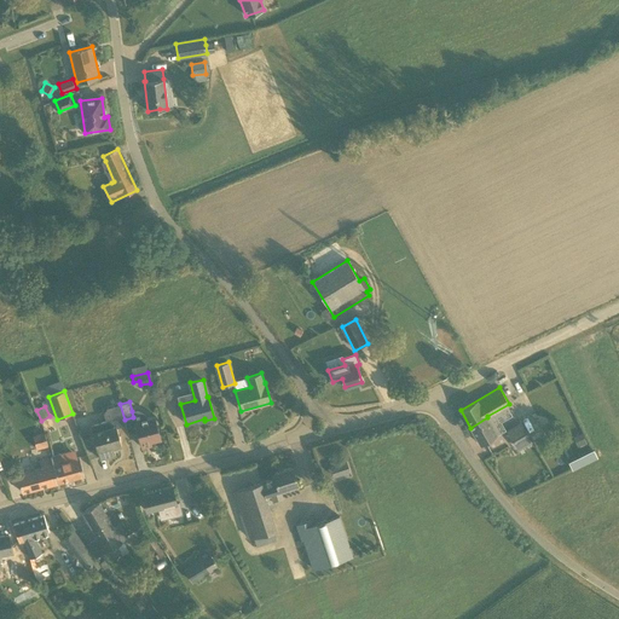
[(146,418),(134,422),(142,447),(146,446),(145,443),(161,439),(155,416),(146,418)]
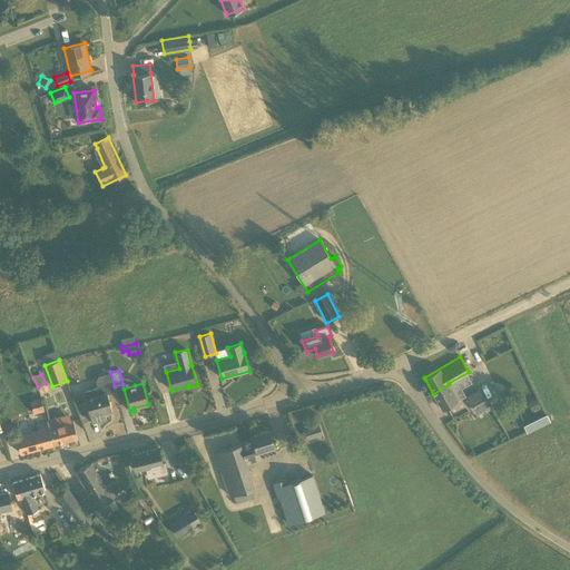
[(442,410),(459,401),(449,384),(433,394),(442,410)]
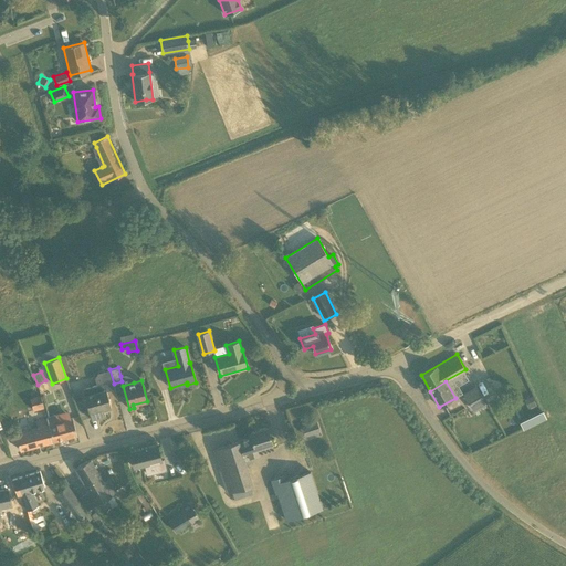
[(104,383),(83,389),(91,420),(105,416),(104,409),(111,407),(104,383)]
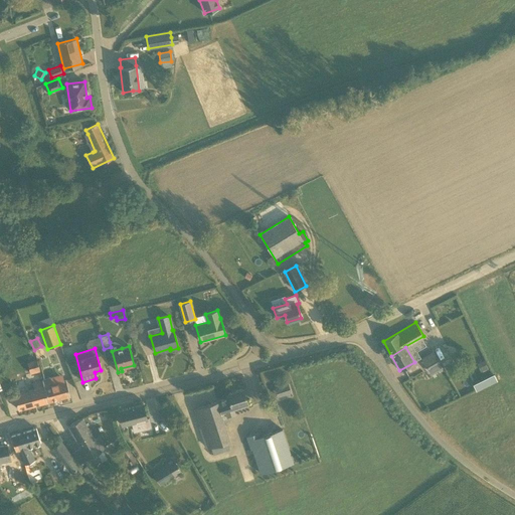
[(434,351),(422,358),(433,376),(444,369),(434,351)]
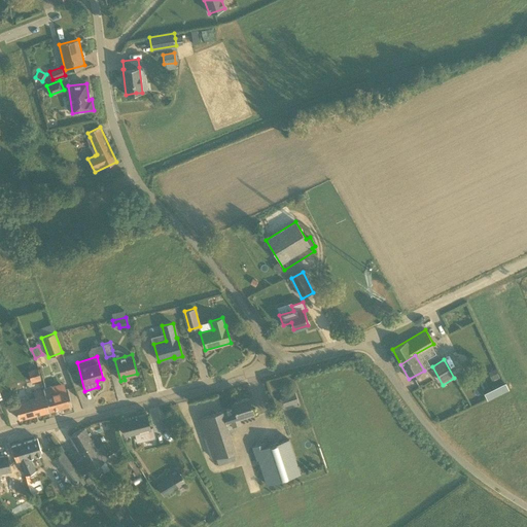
[(496,367),(489,372),(492,380),(499,376),(496,367)]
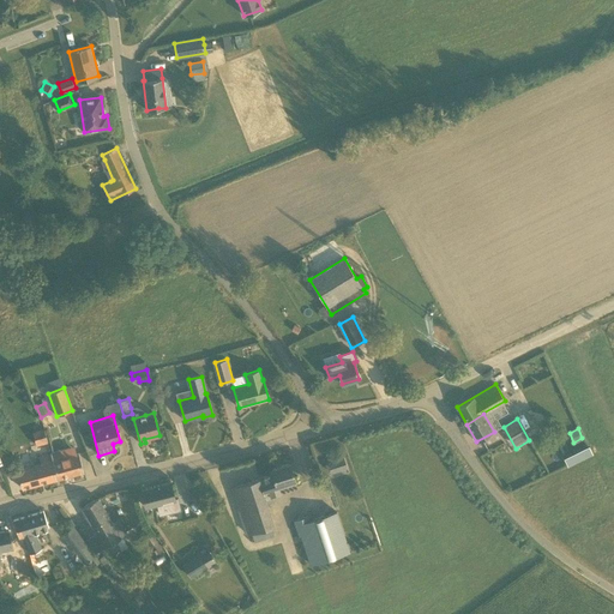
[(48,443),(44,429),(31,432),(35,446),(48,443)]
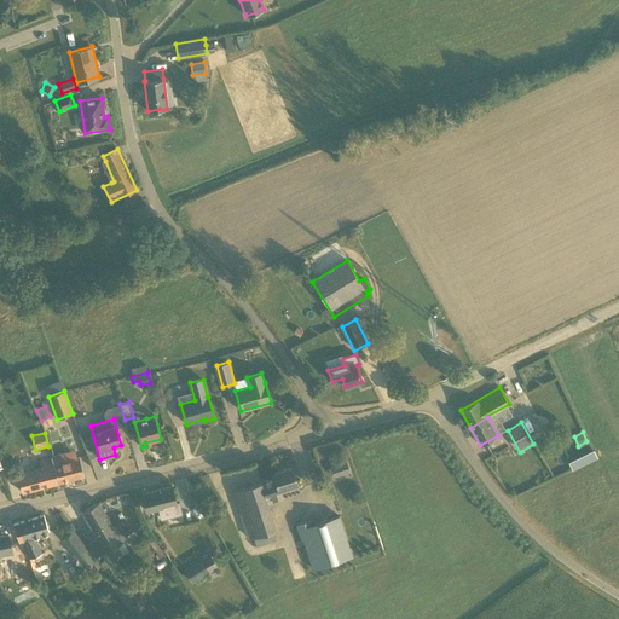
[(572,468),(597,457),(594,449),(568,460),(572,468)]
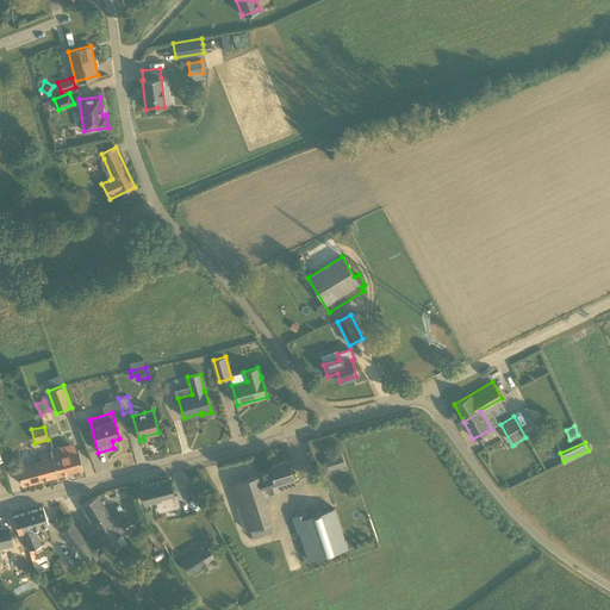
[(53,467),(55,477),(83,468),(79,450),(76,452),(61,456),(58,447),(50,450),(55,466),(53,467)]
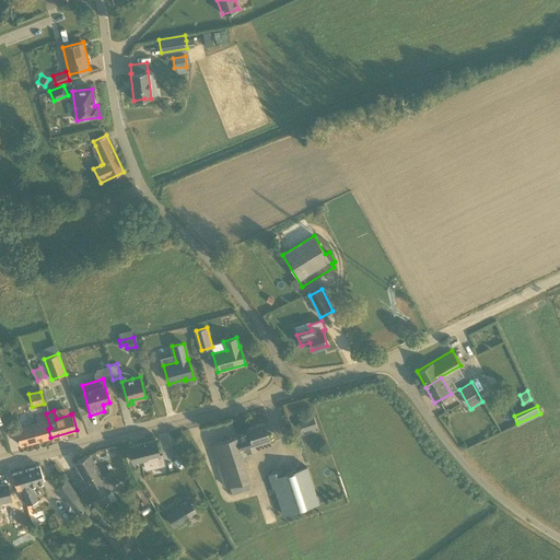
[(38,423),(15,430),(20,445),(50,438),(48,429),(50,428),(46,413),(36,416),(38,423)]
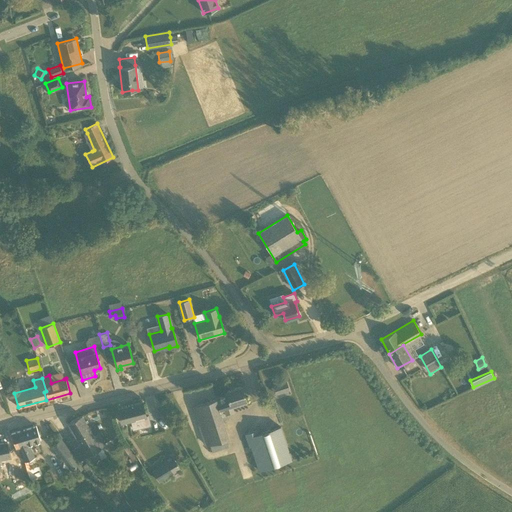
[(287,382),(274,386),(276,395),(290,390),(287,382)]
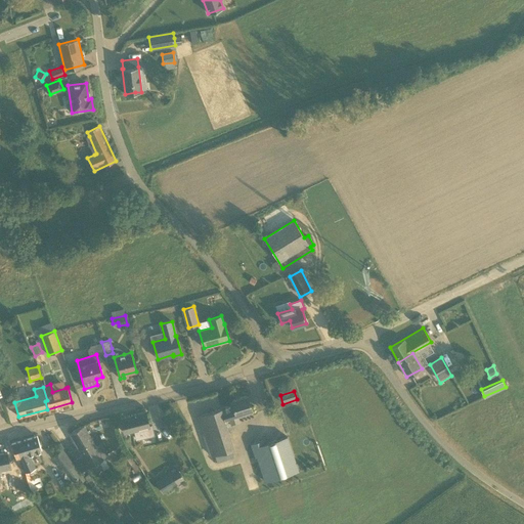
[(216,420),(223,418),(226,427),(232,425),(230,417),(252,409),(247,395),(231,400),(232,404),(214,410),(216,420)]
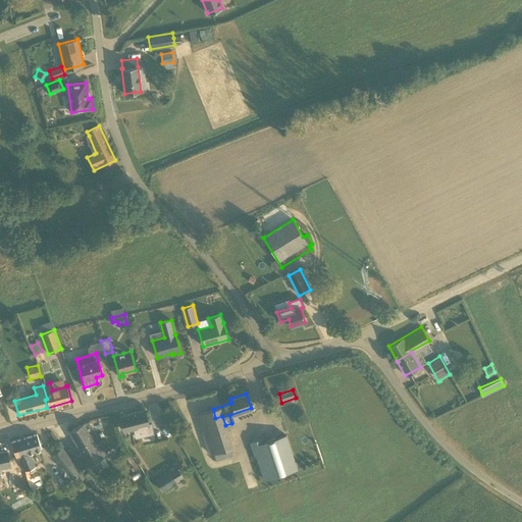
[(210,402),(187,409),(192,426),(216,419),(215,418),(213,409),(210,402)]
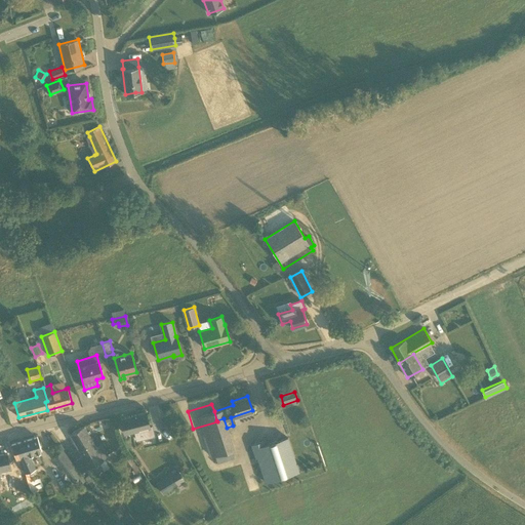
[(152,426),(150,427),(146,412),(121,418),(124,434),(133,431),(136,441),(155,436),(152,426)]
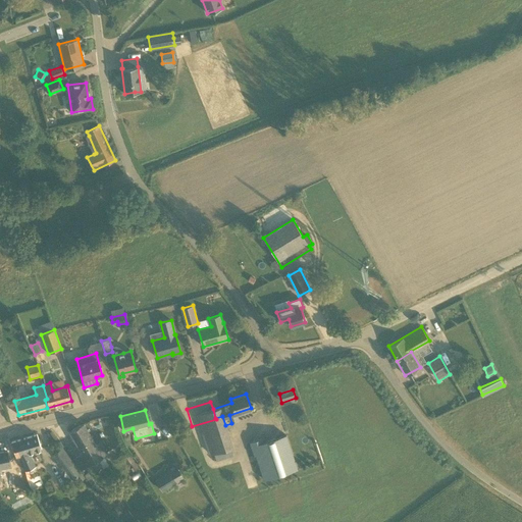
[(95,444),(84,423),(69,431),(82,454),(74,458),(81,470),(102,458),(97,449),(104,445),(101,440),(95,444)]
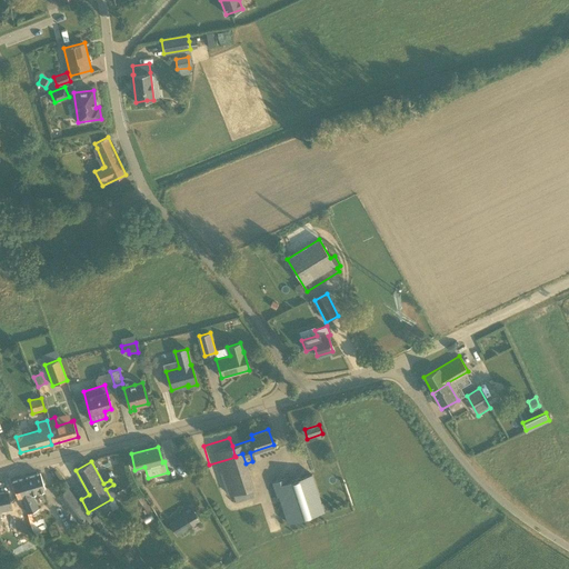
[(275,495),(277,495),(286,521),(322,509),(310,472),(286,480),(285,477),(270,481),(275,495)]
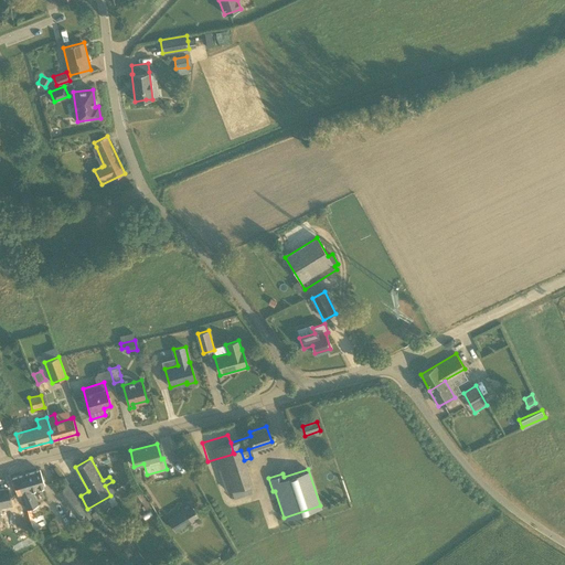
[(38,504),(31,490),(44,487),(40,470),(12,479),(17,494),(20,493),(27,510),(38,504)]
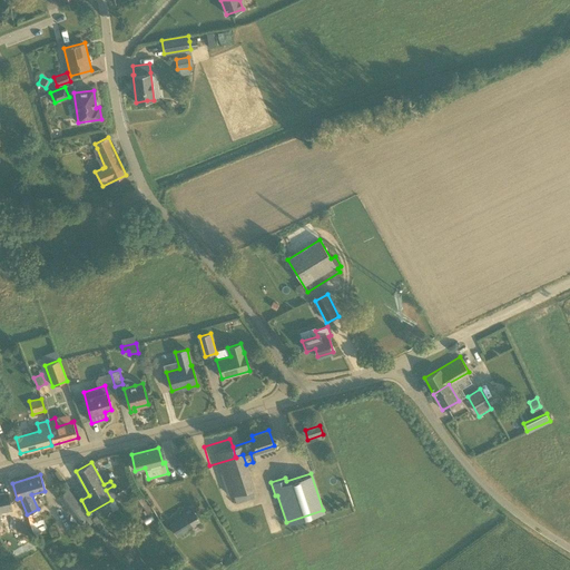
[(87,524),(92,521),(68,488),(58,495),(70,512),(70,511),(79,522),(84,520),(87,524)]
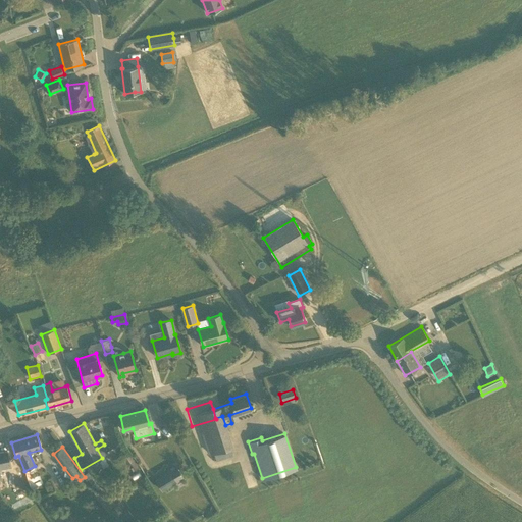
[(0,478),(1,478),(0,475),(0,468),(10,466),(7,451),(0,452),(0,478)]
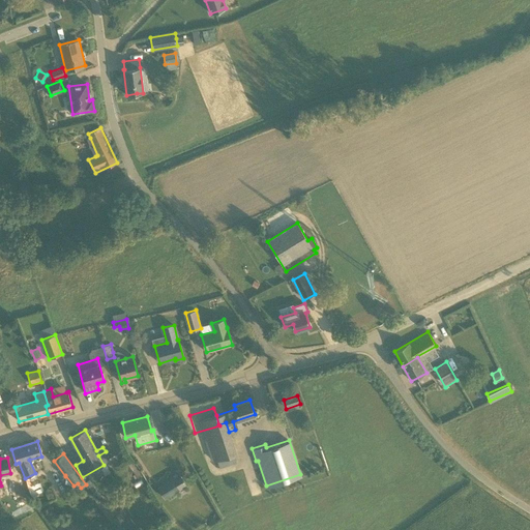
[(166,499),(185,488),(178,475),(158,488),(166,499)]
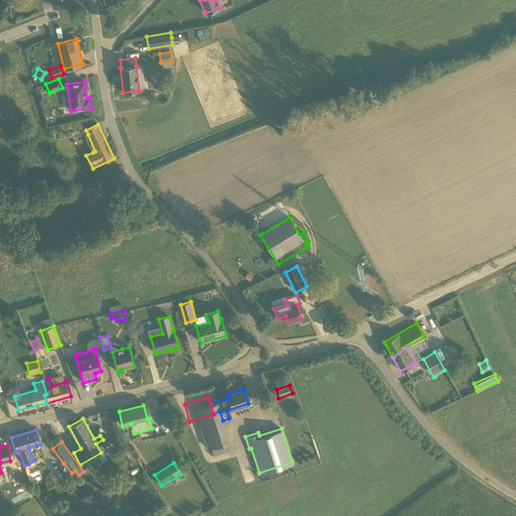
[(12,468),(15,482),(24,480),(19,466),(12,468)]
